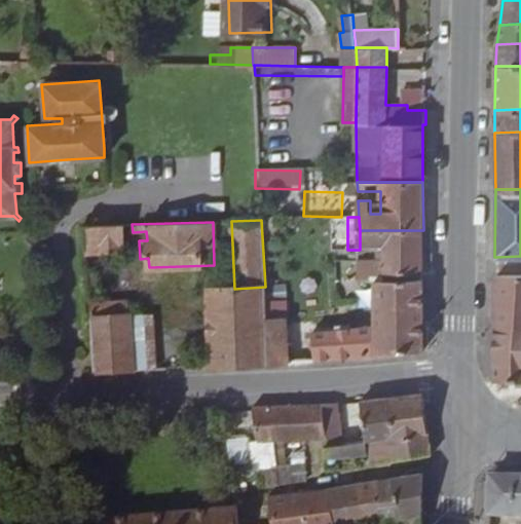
[(122,253),(121,225),(82,226),(85,254),(122,253)]
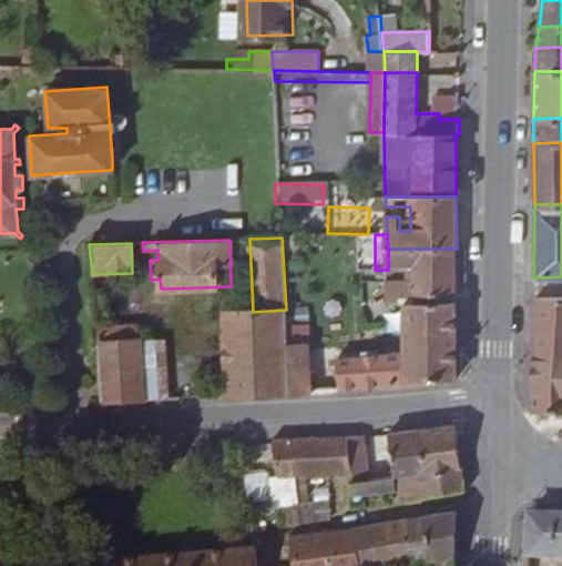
[(457,301),(457,249),(388,249),(388,264),(412,263),(412,281),(405,281),(407,302),(457,301)]
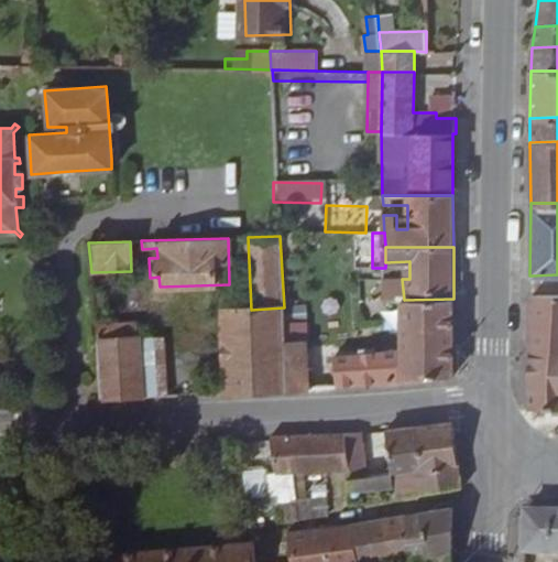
[(385,302),(404,300),(402,279),(385,279),(385,302)]
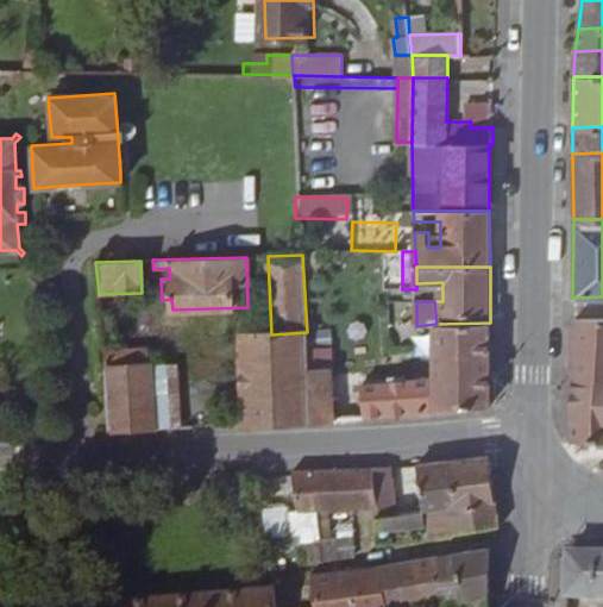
[(602,318),(575,319),(572,385),(602,383),(602,318)]
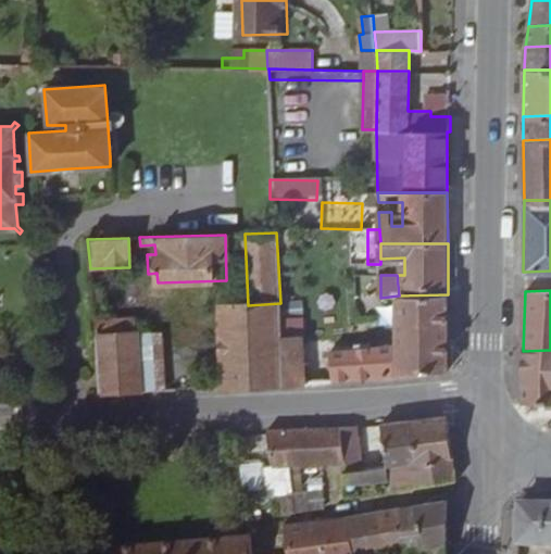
[(448,370),(448,294),(399,296),(397,352),(370,354),(368,336),(316,340),(318,383),(448,370)]
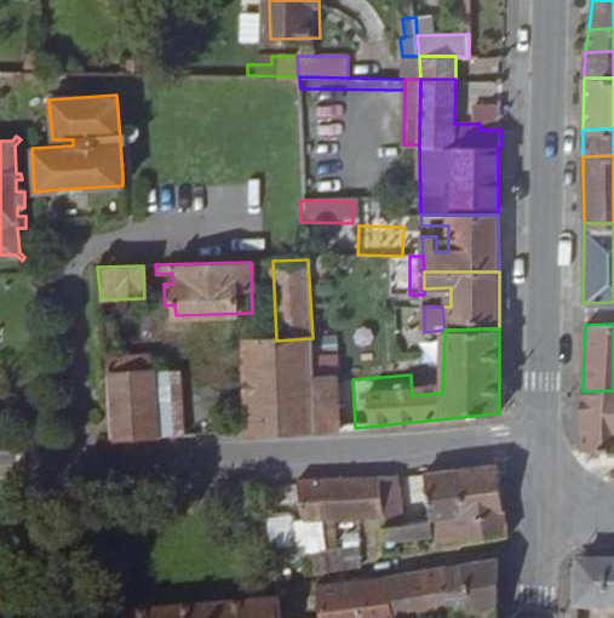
[(314,371),(313,338),(276,341),(244,343),(247,433),(316,430),(314,371)]
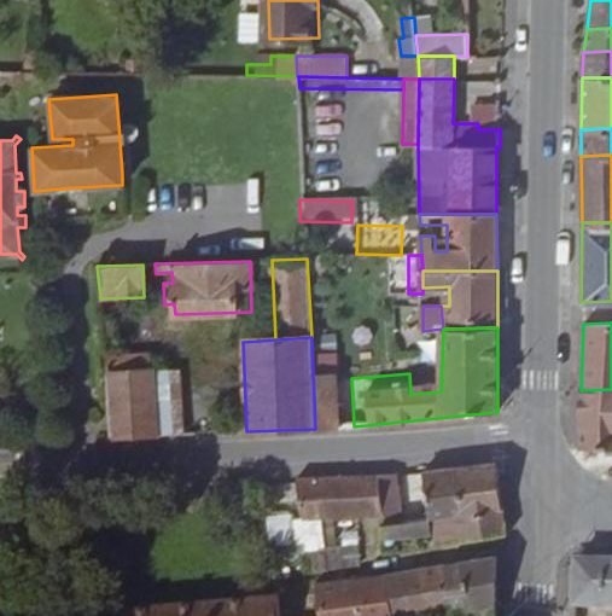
[(105,356),(106,372),(150,370),(150,354),(105,356)]
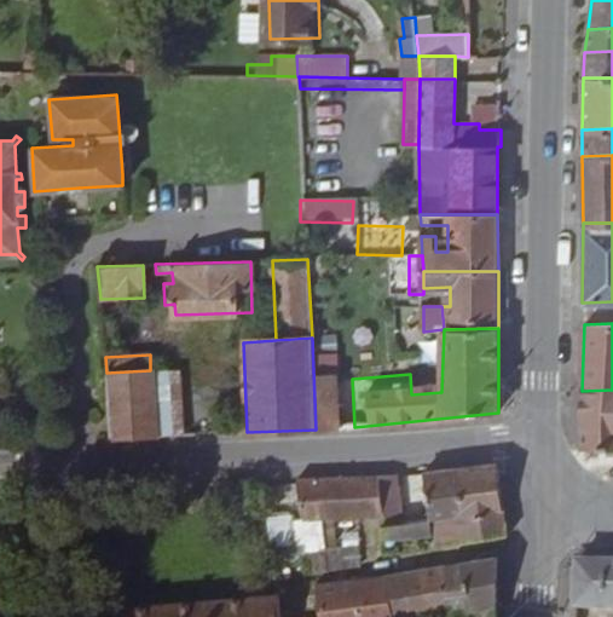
[(107,373),(111,436),(185,433),(181,369),(150,370),(107,373)]
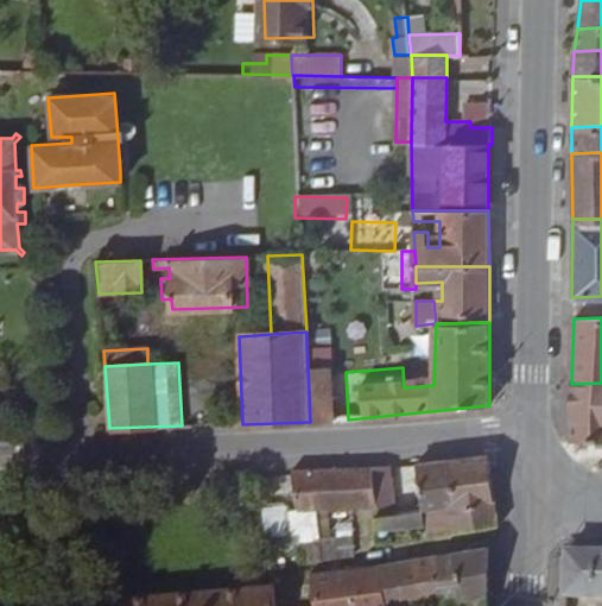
[(310,422),(330,421),(329,363),(308,364),(310,422)]
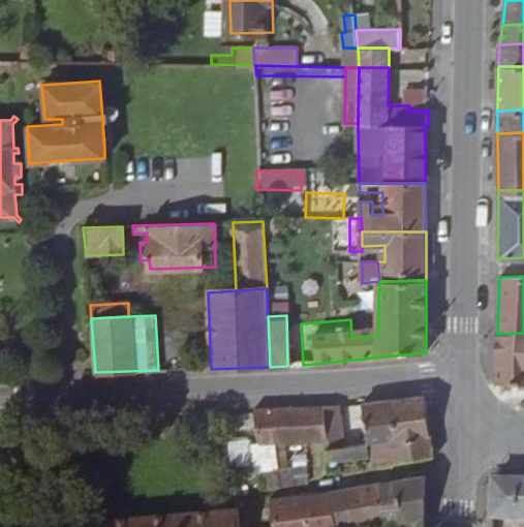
[(523,333),(497,334),(496,384),(523,383),(523,333)]
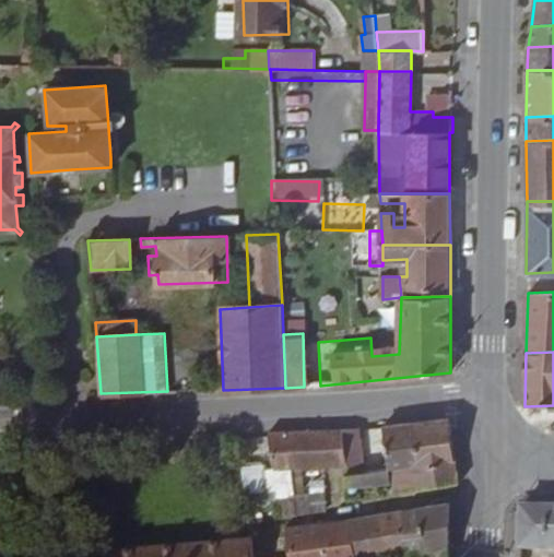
[(363,472),(345,474),(343,474),(346,501),(455,484),(449,417),(411,423),(415,463),(388,466),(380,469),(363,472)]
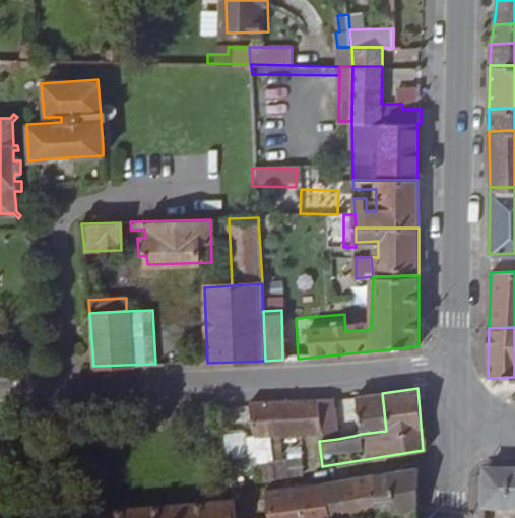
[(386,431),(382,393),(355,396),(360,427),(361,434),(386,431)]
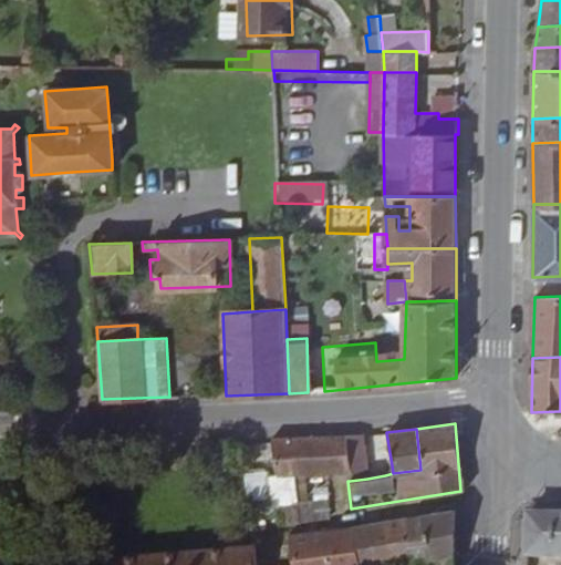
[(361,434),(344,435),(349,473),(350,481),(367,479),(361,434)]
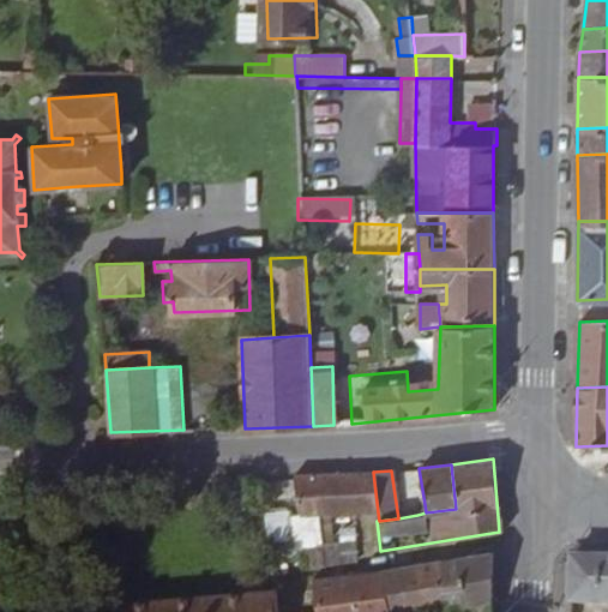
[(373,472),(326,473),(330,516),(350,515),(378,513),(373,472)]
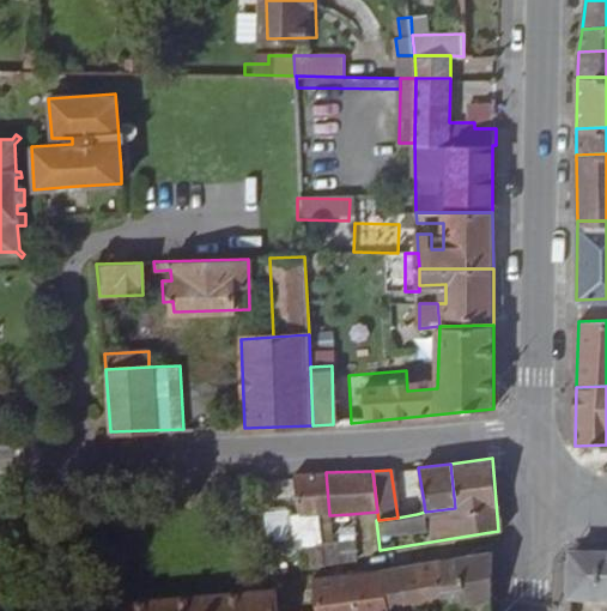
[(304,510),(265,513),(268,544),(304,543),(304,546),(311,546),(322,545),(317,515),(329,515),(326,472),(298,473),(304,510)]
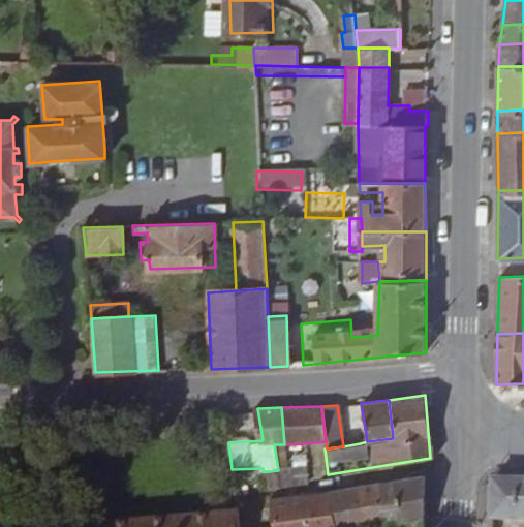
[(358,435),(360,443),(367,441),(366,434),(358,435)]
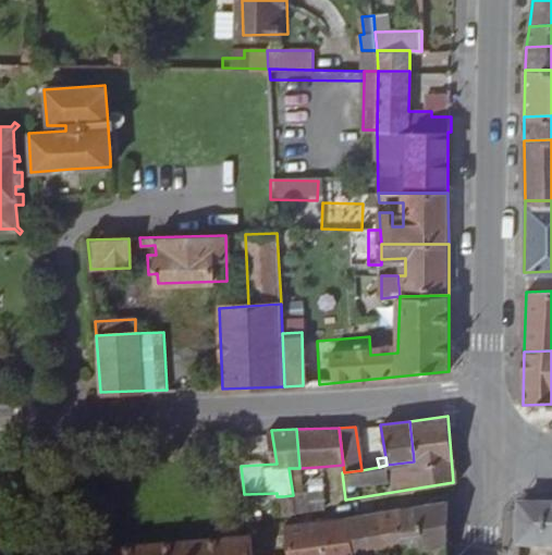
[(318,467),(299,468),(289,468),(293,495),(296,516),(322,514),(318,467)]
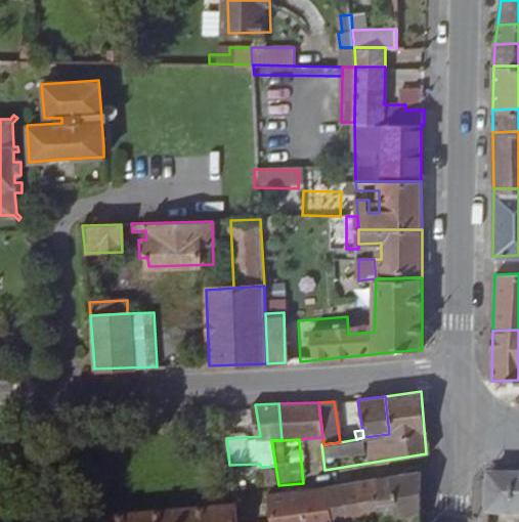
[(275,466),(266,467),(269,486),(278,485),(275,466)]
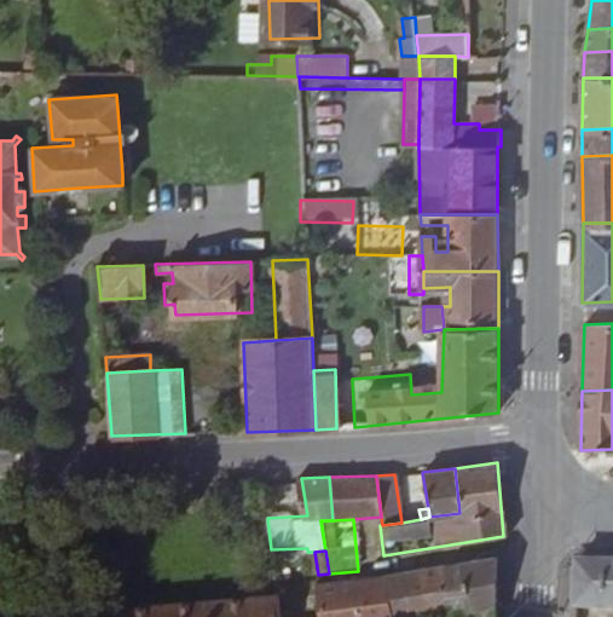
[(443,616),(462,613),(492,609),(495,557),(417,571),(422,616),(443,616)]
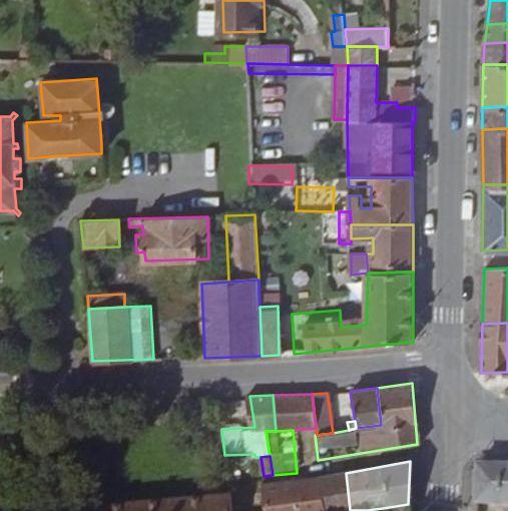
[(507,461),(473,461),(472,501),(507,501),(507,461)]
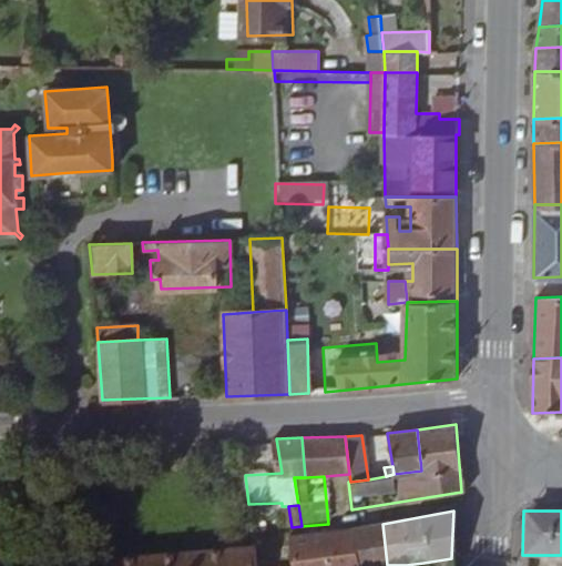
[(355,529),(359,565),(387,565),(382,524),(355,529)]
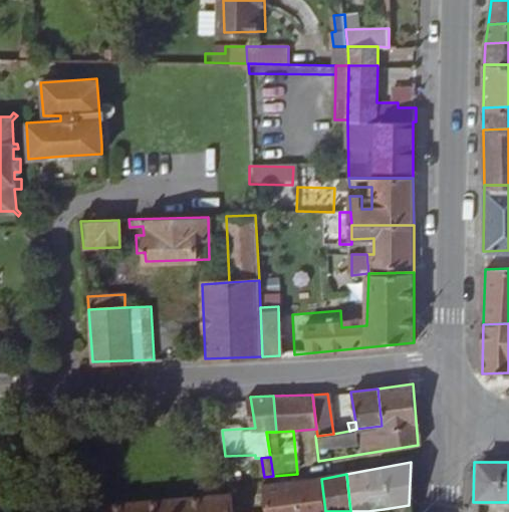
[(325,511),(321,479),(298,483),(294,484),(297,511),(325,511)]
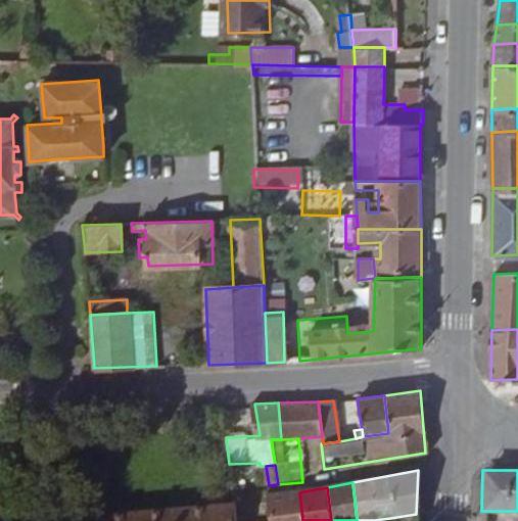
[(269,513),(269,520),(302,520),(299,492),(268,495),(269,513)]
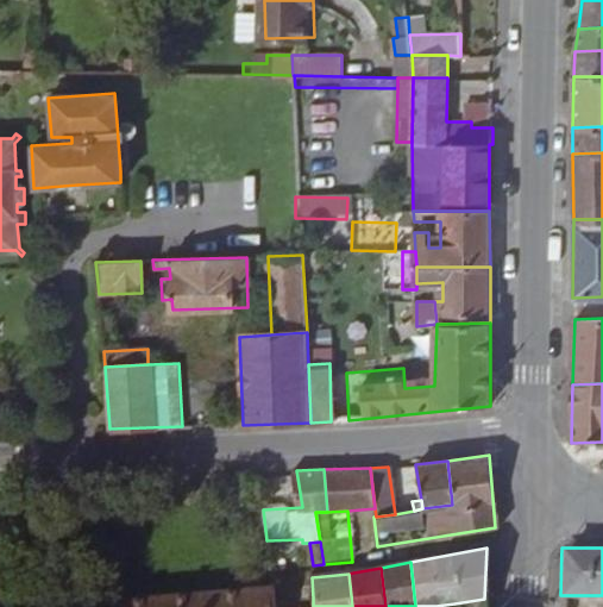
[(275,606),(275,588),(114,600),(108,600),(108,606),(275,606)]
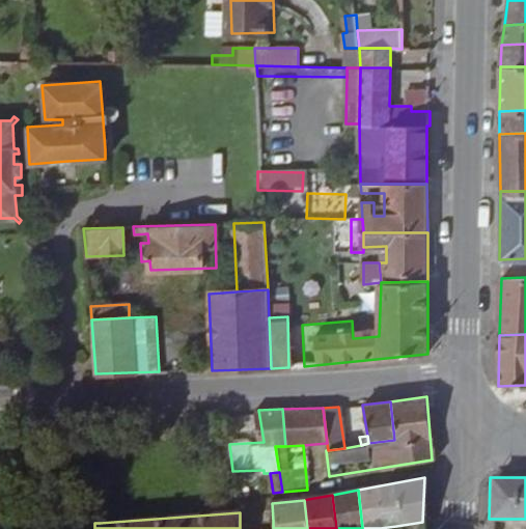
All buildings are outlined.
